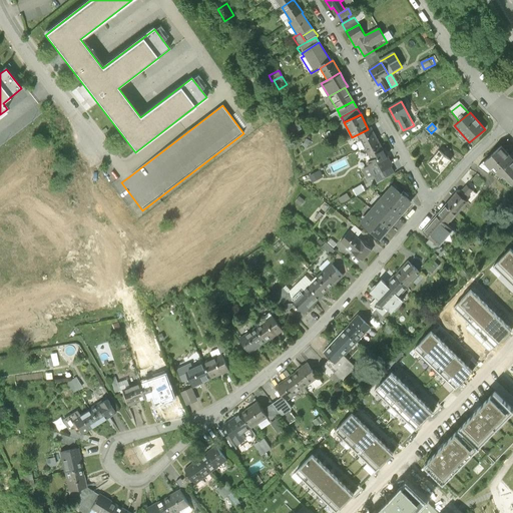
[(299,124),(290,128),(294,135),(302,130),(299,124)]
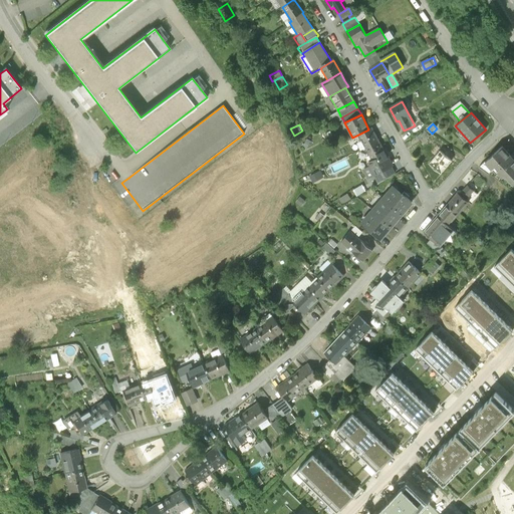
[(368,130),(358,135),(365,148),(378,142),(371,129),(368,130)]
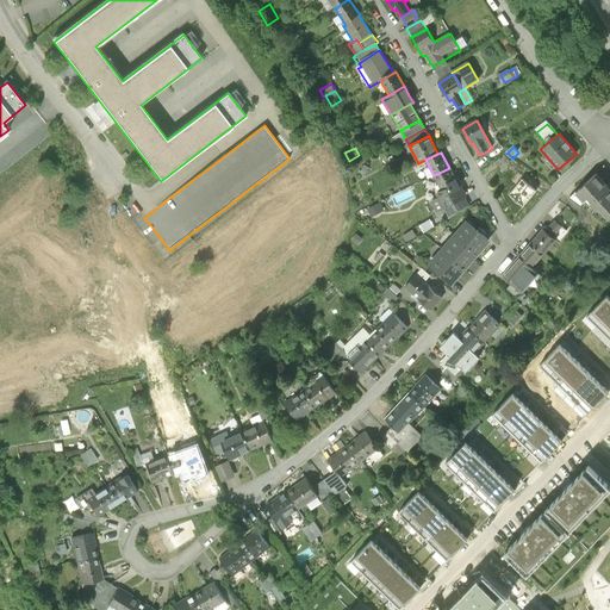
[(504,154),(493,161),(502,173),(509,168),(506,166),(510,162),(504,154)]
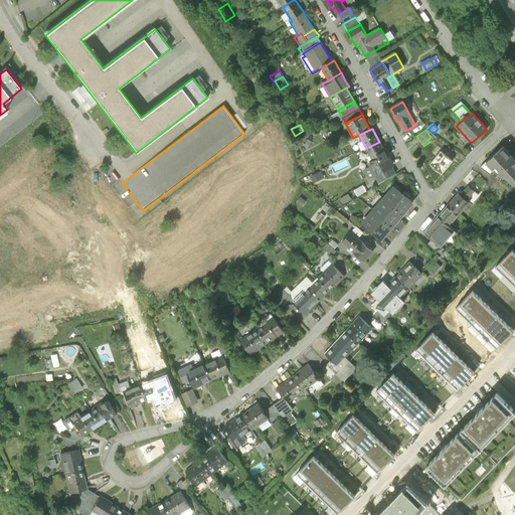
[(379,141),(379,142),(366,148),(365,148),(373,162),(368,164),(370,168),(364,171),(368,179),(375,175),(391,167),(392,166),(379,141)]
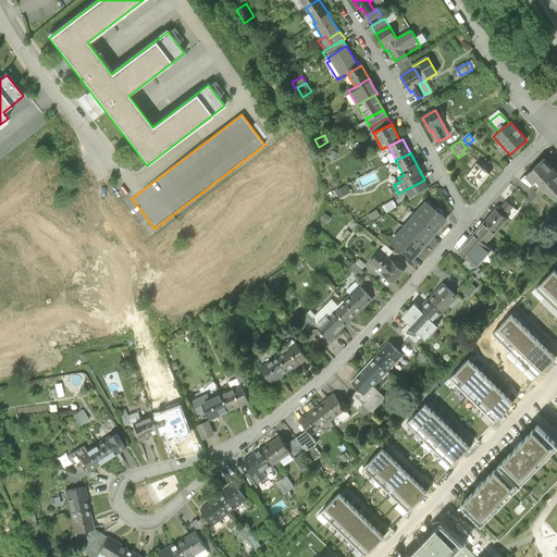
[(467,176),(482,189),(497,173),(482,160),(467,176)]
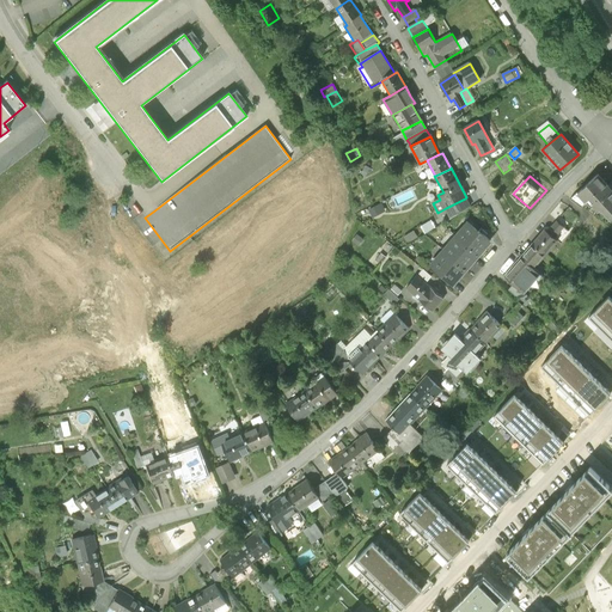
[(611,219),(611,191),(598,176),(577,193),(569,200),(581,208),(587,203),(586,202),(588,200),(599,212),(601,209),(611,220),(611,219)]
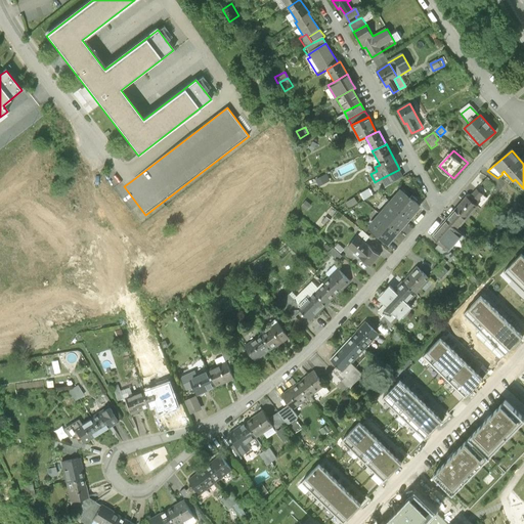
[(402,178),(398,170),(382,178),(386,187),(402,178)]
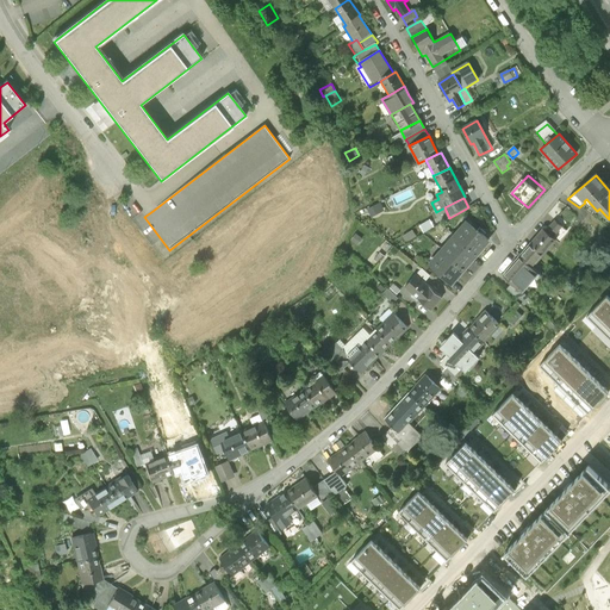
[(383,201),(369,210),(375,217),(387,209),(383,201)]
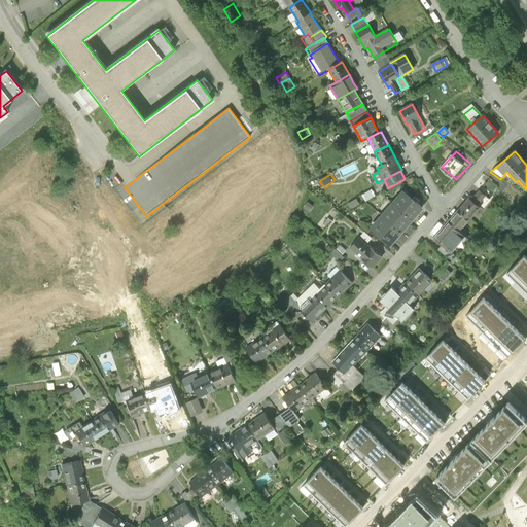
[(375,190),(365,192),(366,199),(377,197),(375,190)]
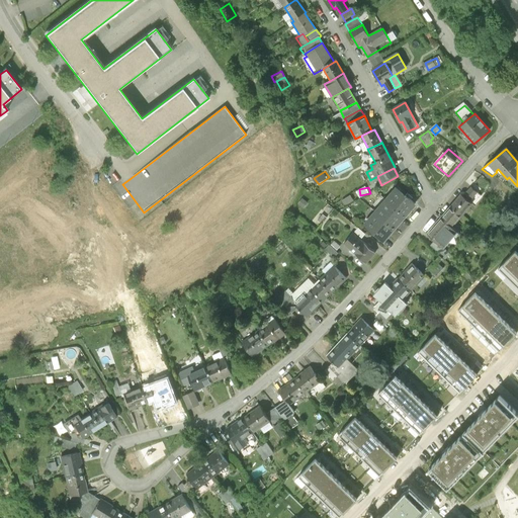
[(451,206),(461,216),(471,203),(469,201),(477,192),(471,187),(463,196),(461,194),(451,206)]
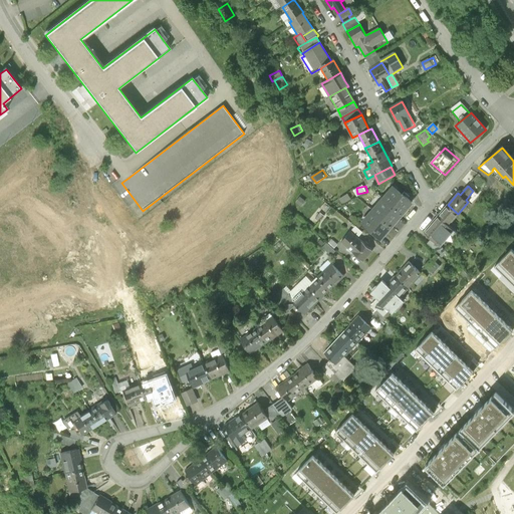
[(394,188),(383,200),(405,218),(415,206),(394,188)]
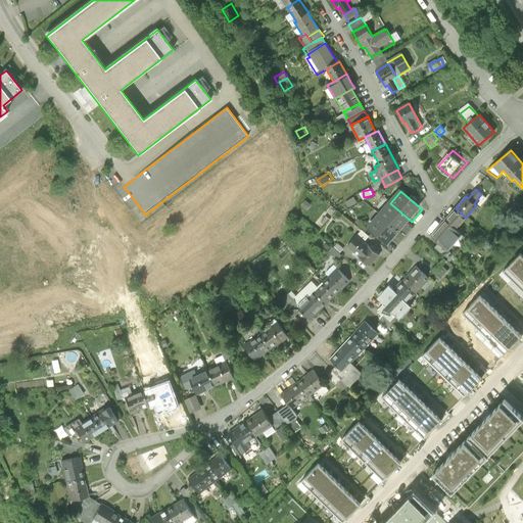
[(312,209),(304,203),(301,206),(308,212),(312,209)]
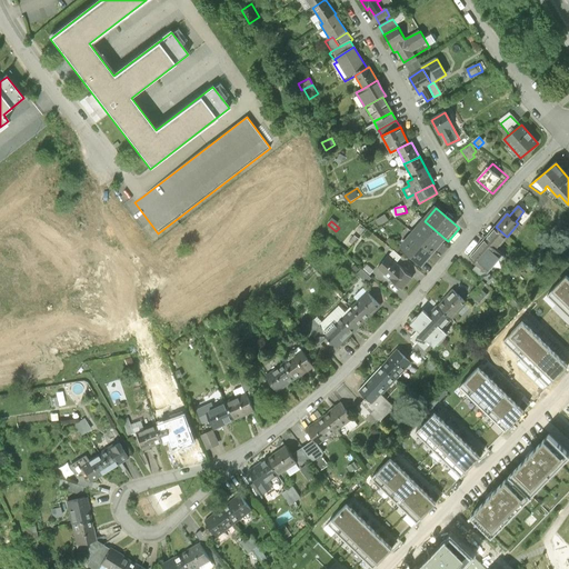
[(425,221),(413,235),(436,256),(448,241),(425,221)]
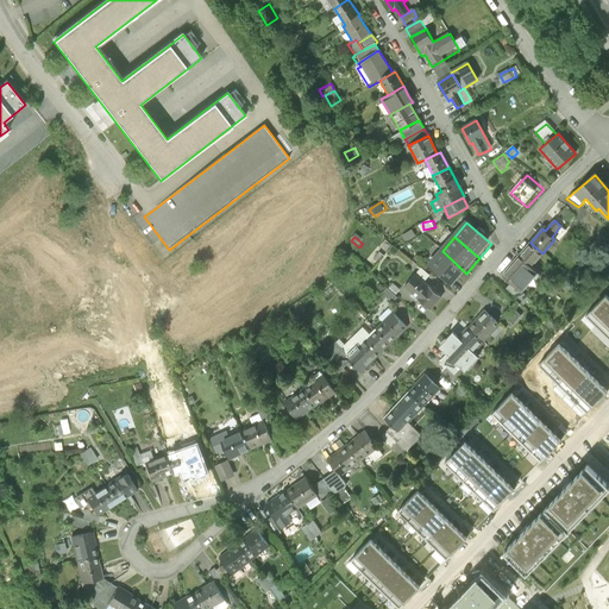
[(521,292),(538,272),(531,268),(542,253),(531,243),(502,275),(510,283),(521,292)]
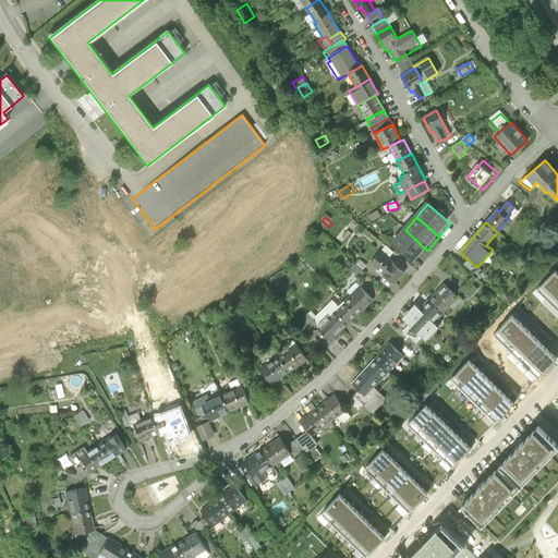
[(405,230),(391,244),(414,265),(427,251),(405,230)]
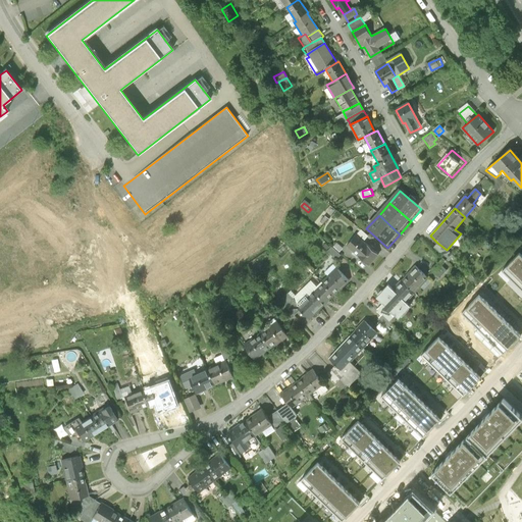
[(329,221),(325,217),(320,222),(324,226),(329,221)]
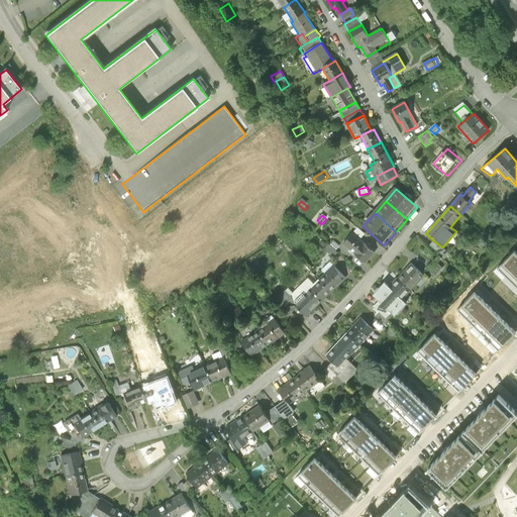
[(359,228),(355,232),(363,240),(368,235),(359,228)]
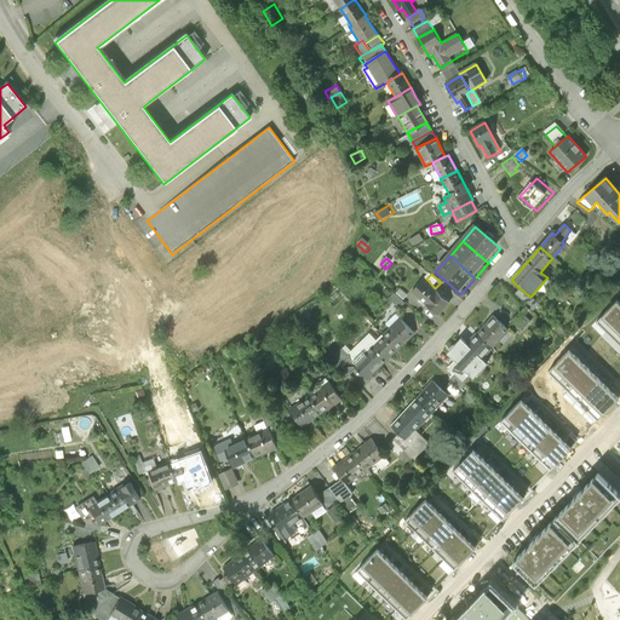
[(413,293),(438,317),(452,304),(435,288),(426,279),(413,293)]
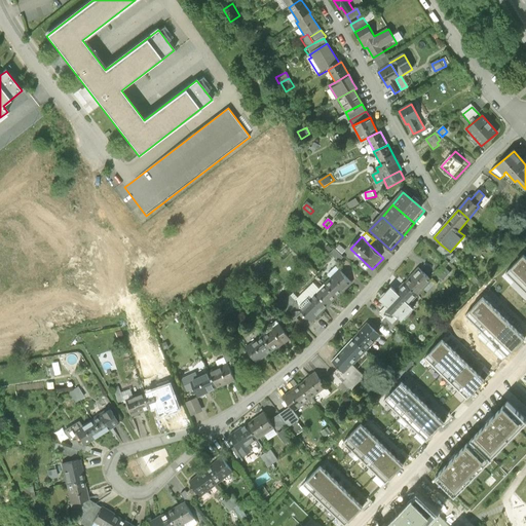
[(441,245),(437,249),(451,263),(456,258),(450,252),(441,245)]
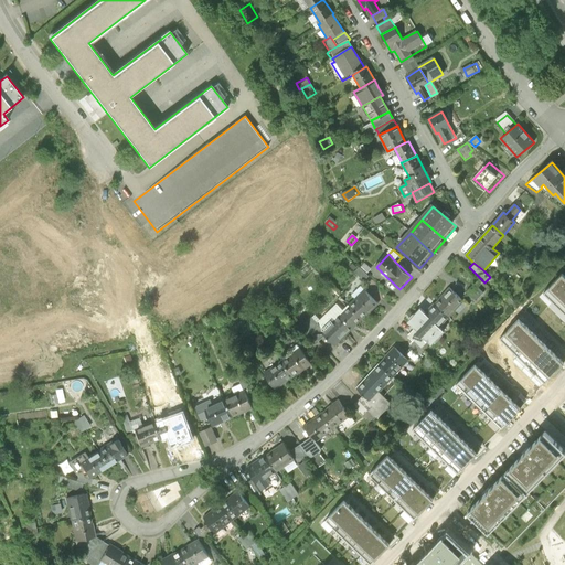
[(373,272),(364,264),(360,268),(369,276),(373,272)]
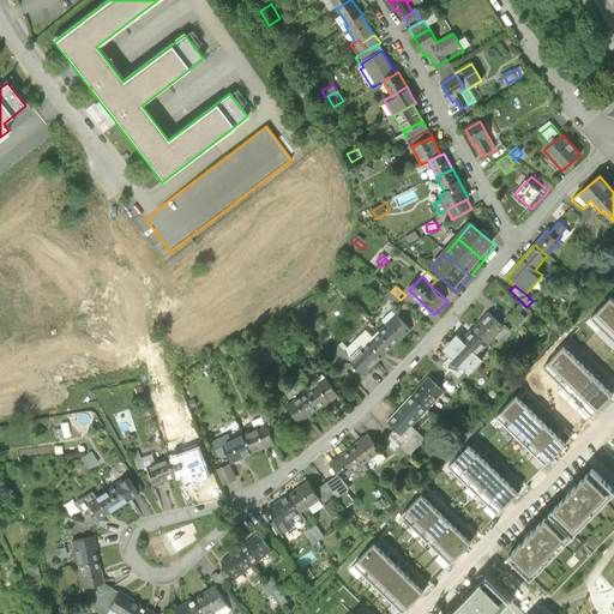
[(572,287),(570,290),(576,296),(579,293),(572,287)]
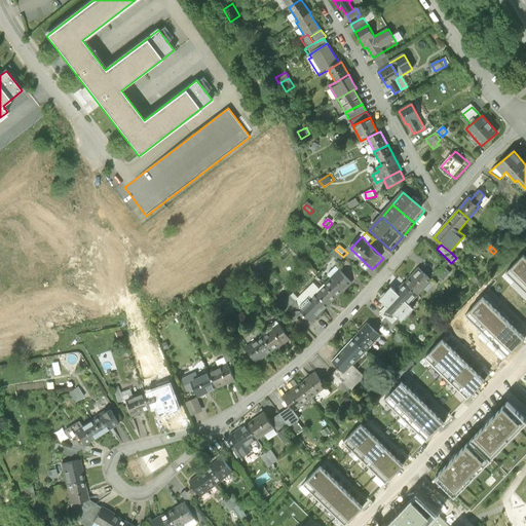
[(289,252),(285,249),(279,254),(283,257),(289,252)]
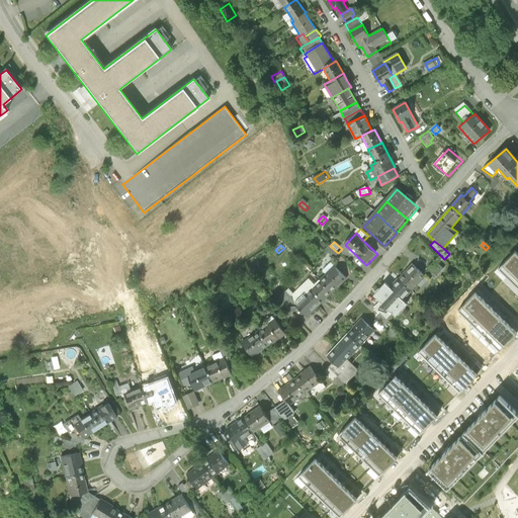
[(329,246),(325,251),(336,260),(340,256),(329,246)]
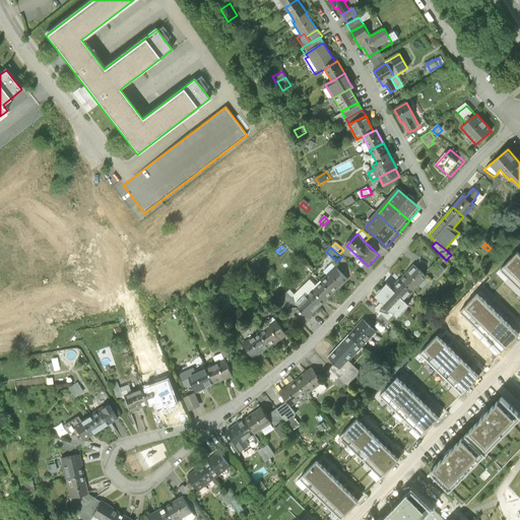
[(519,265),(519,255),(517,252),(500,270),(509,278),(519,265)]
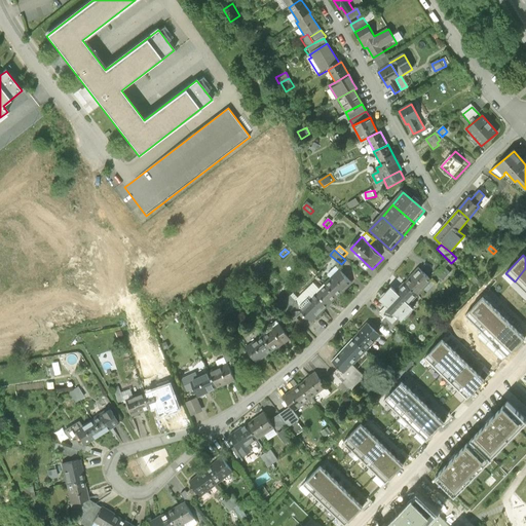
[(438,268),(434,271),(442,279),(446,275),(450,271),(445,266),(448,262),(446,259),(438,268)]
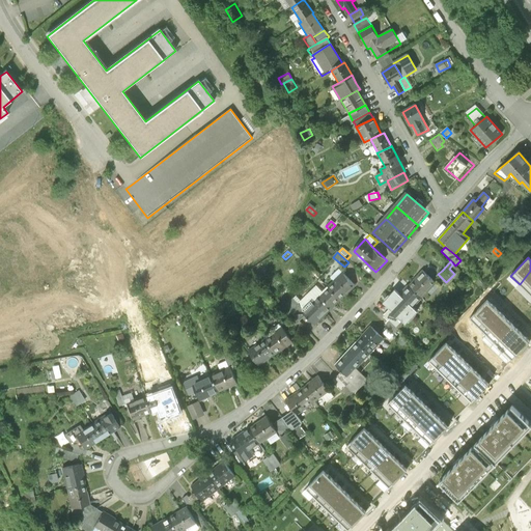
[(328,287),(339,300),(354,285),(342,274),(338,270),(330,277),(334,282),(328,287)]
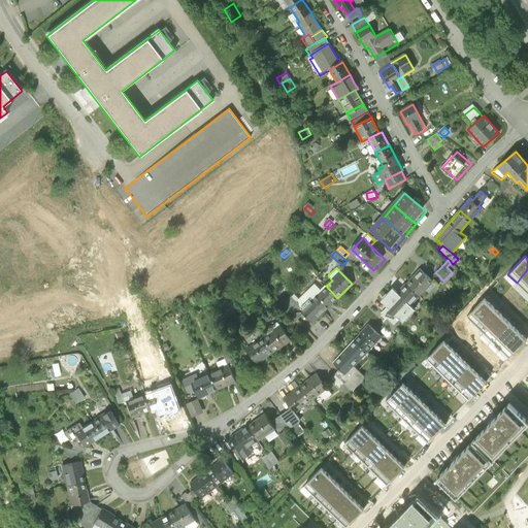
[(406,284),(419,295),(424,290),(432,281),(420,269),(406,284)]
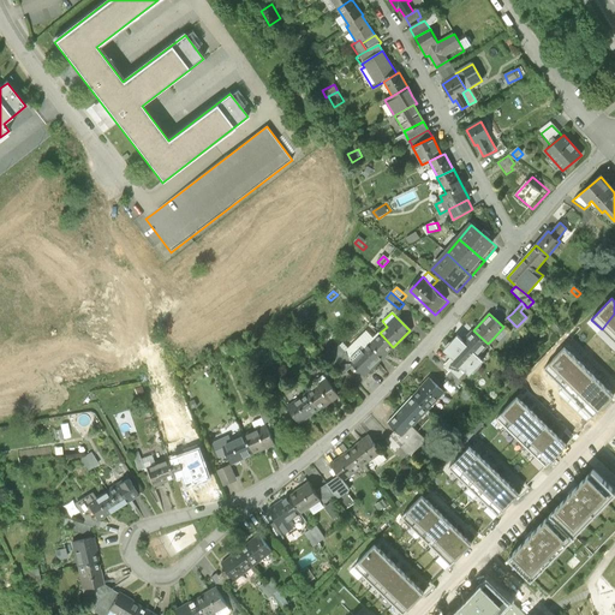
[(614,314),(602,329),(611,339),(614,334),(614,314)]
